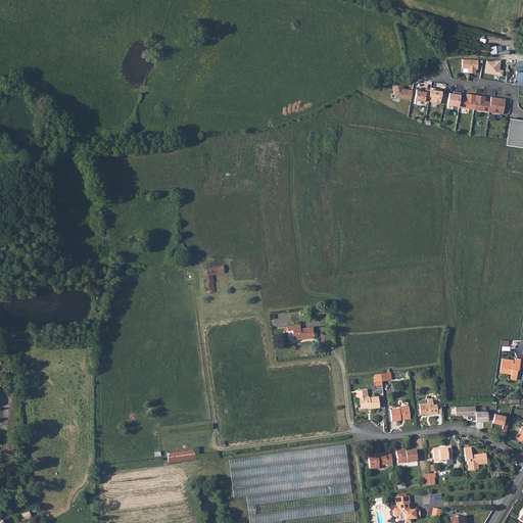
[(490,46),(491,54),(508,53),(508,51),(503,51),(502,45),(490,46)]
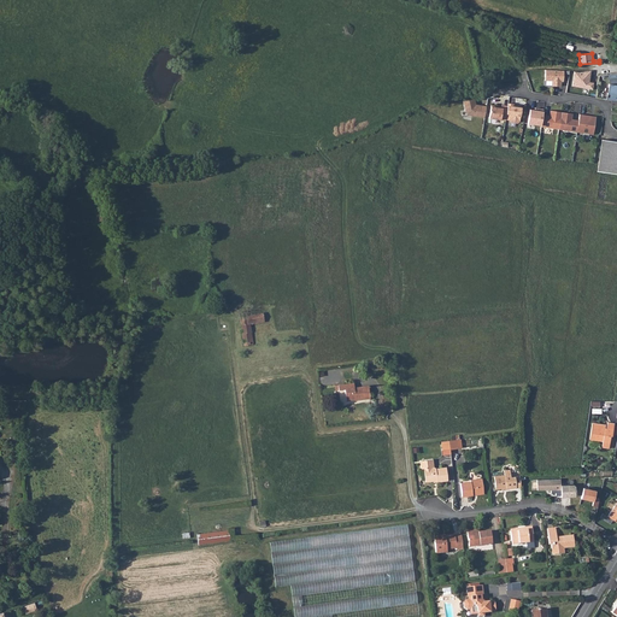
[(564,70),(545,70),(545,81),(552,81),(552,86),(560,86),(560,81),(563,81),(564,70)]
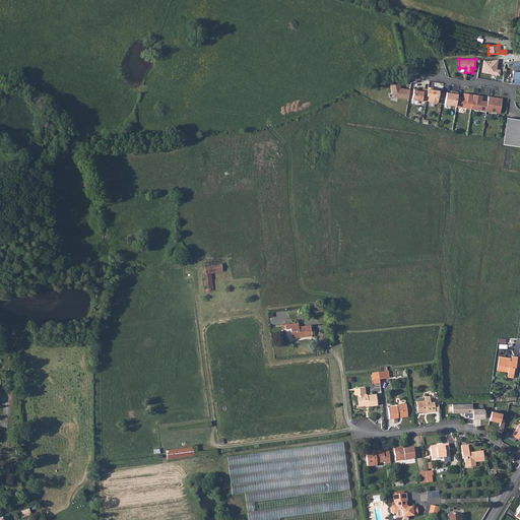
[(483,61),(482,73),(500,76),(501,70),(497,69),(498,60),(483,61)]
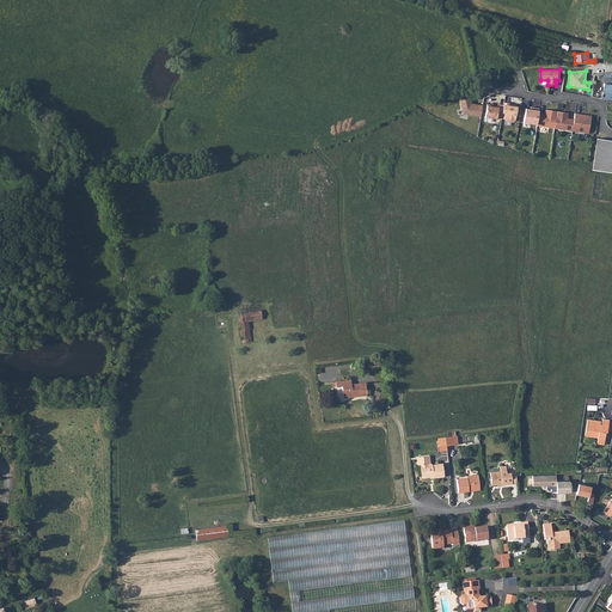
[(606,99),(611,101),(611,99),(611,84),(604,84),(601,98),(606,99)]
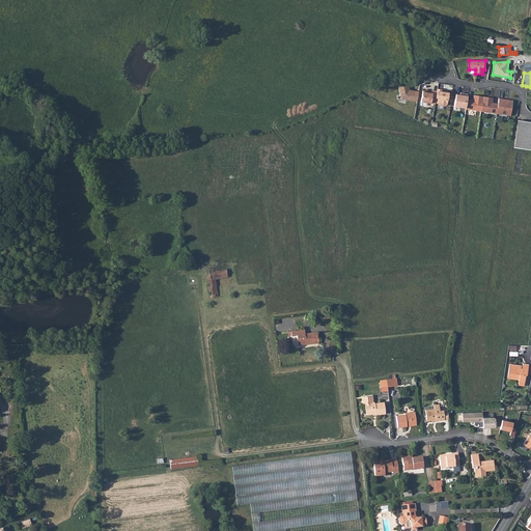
[(408,84),(398,86),(400,98),(417,101),(418,90),(409,89),(408,84)]
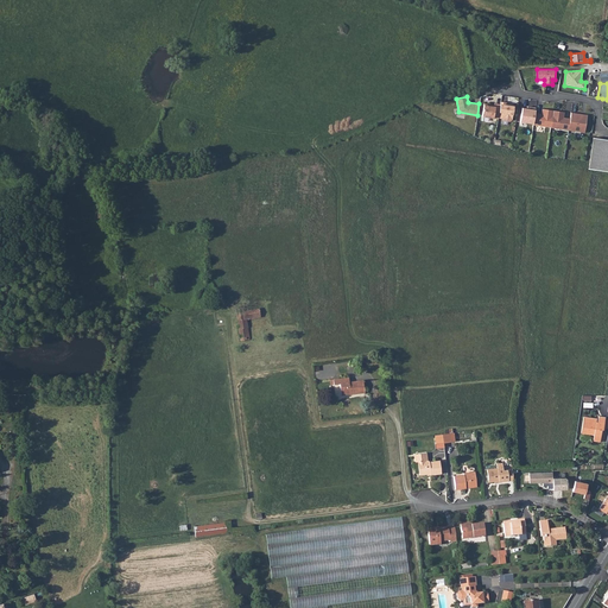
[(506,102),(500,101),(500,103),(498,116),(502,118),(504,119),(510,120),(511,119),(513,106),(512,105),(505,103),(506,102)]
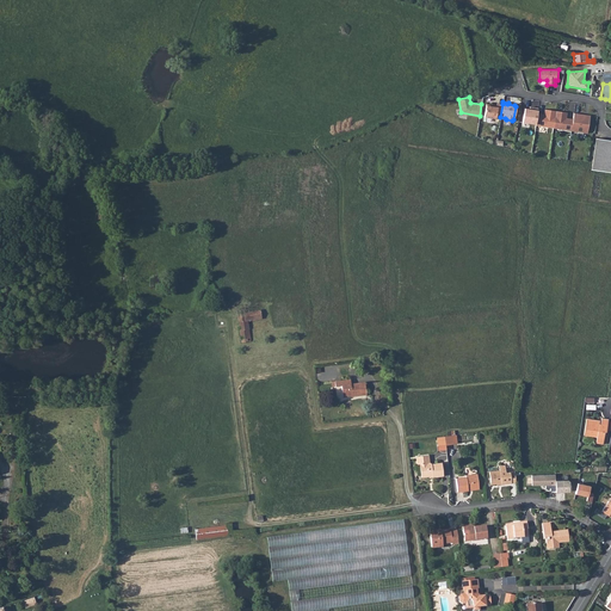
[(500,117),(503,104),(497,104),(497,105),(486,103),(483,116),(500,118),(500,117)]
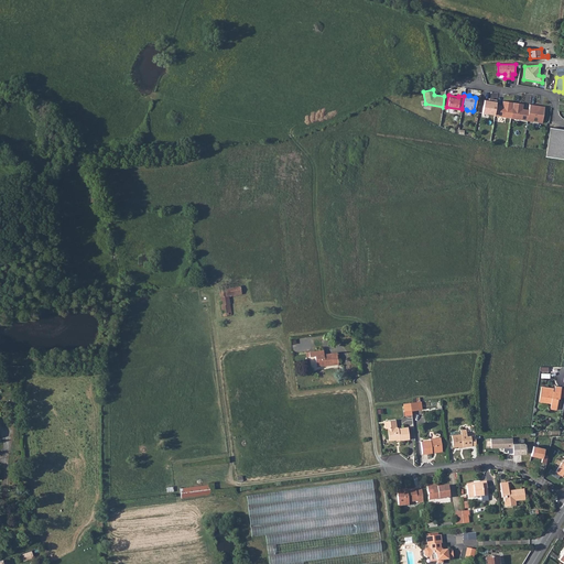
[(483,112),(495,115),(496,105),(497,99),(492,99),(491,100),(489,100),(484,99),(483,112)]
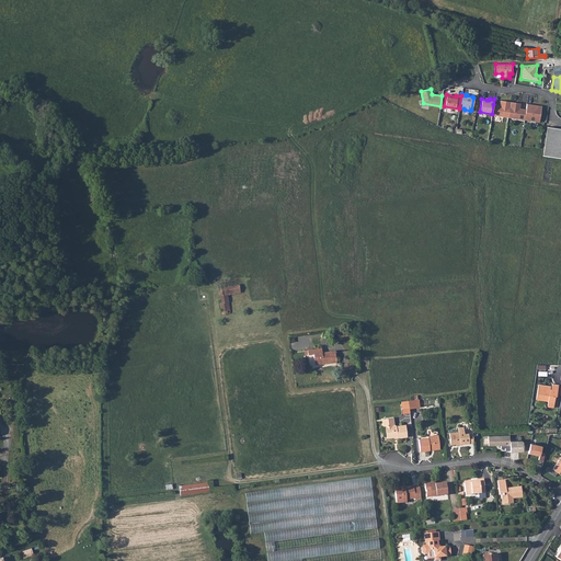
[(492,114),(491,114),(507,117),(511,102),(500,100),(500,105),(493,104),(492,114)]
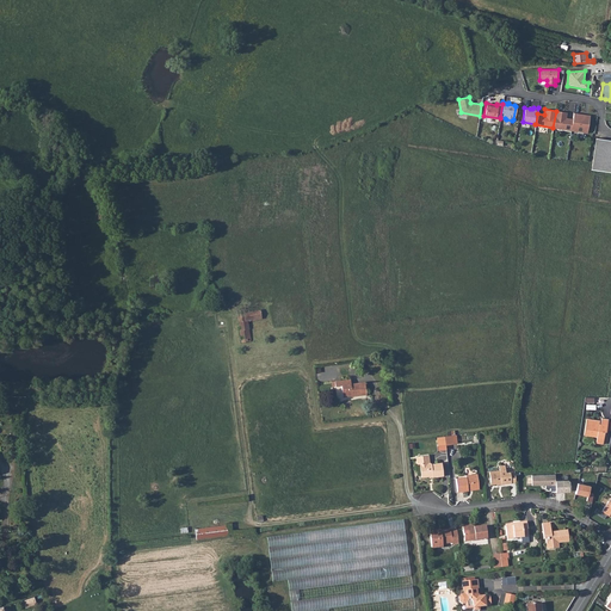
[(567,112),(556,111),(553,128),(571,130),(573,119),(566,118),(567,112)]
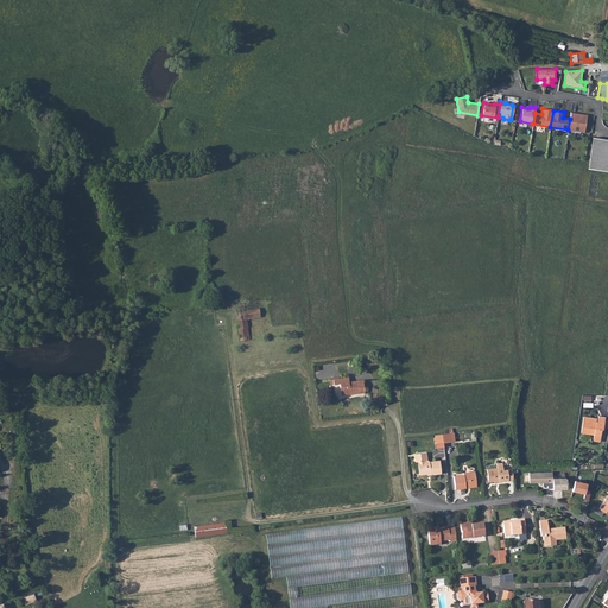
[(571,113),(570,119),(568,130),(584,132),(587,115),(571,113)]
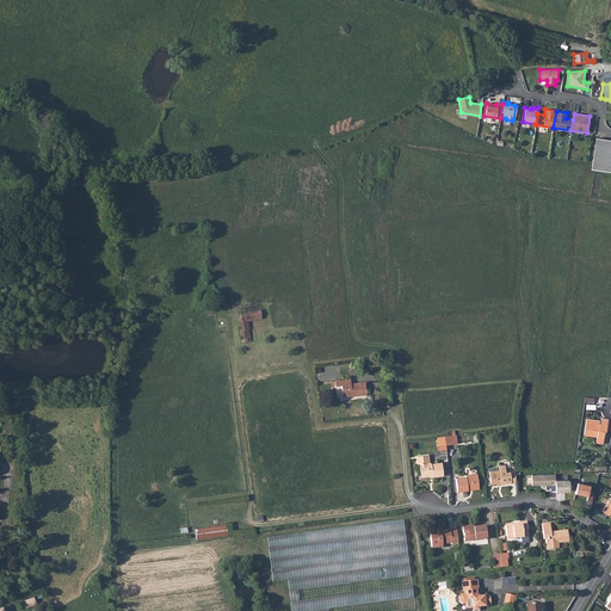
[(610,172),(610,140),(597,139),(592,170),(610,172)]
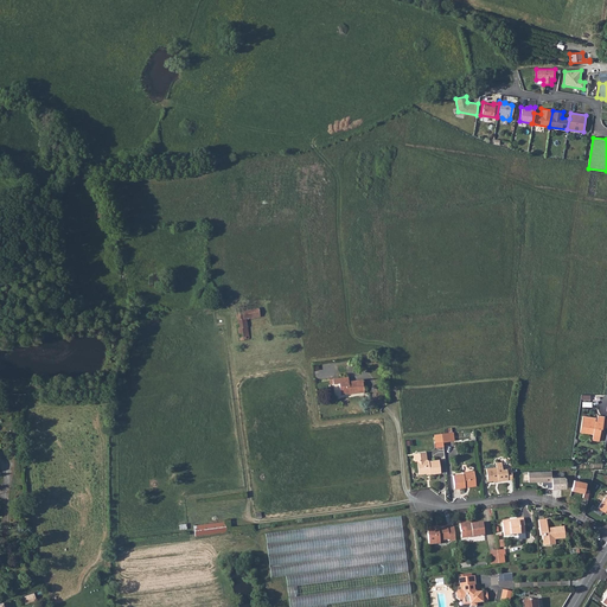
[(253,318),(251,308),(243,310),(242,307),(238,307),(240,311),(236,311),(241,340),(246,339),(248,340),(249,339),(249,338),(248,337),(247,337),(246,327),(248,327),(247,319),(253,318)]
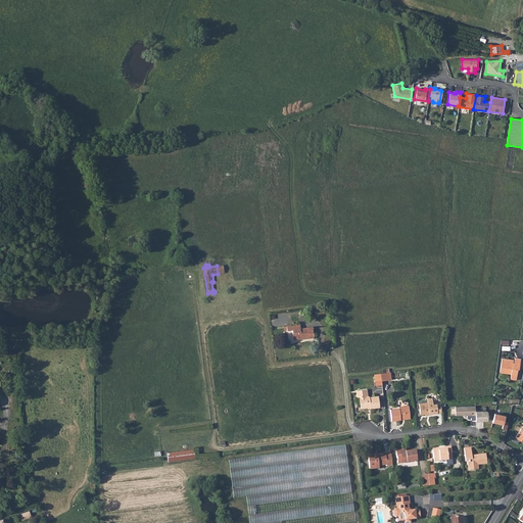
[(218,274),(225,273),(224,266),(217,266),(218,274)]
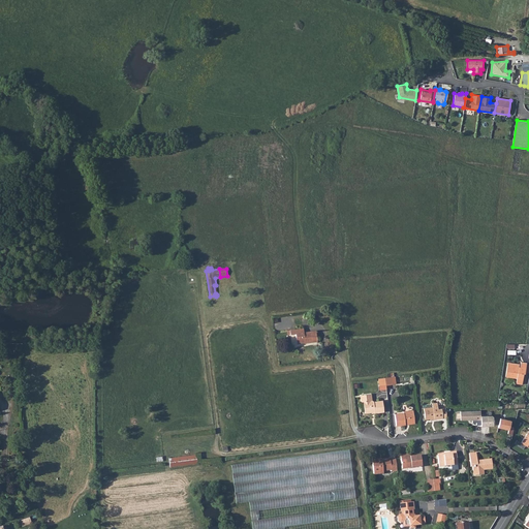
[(290,334),(296,333),(297,343),(306,342),(306,343),(317,341),(316,330),(304,332),(304,331),(290,333),(290,334)]
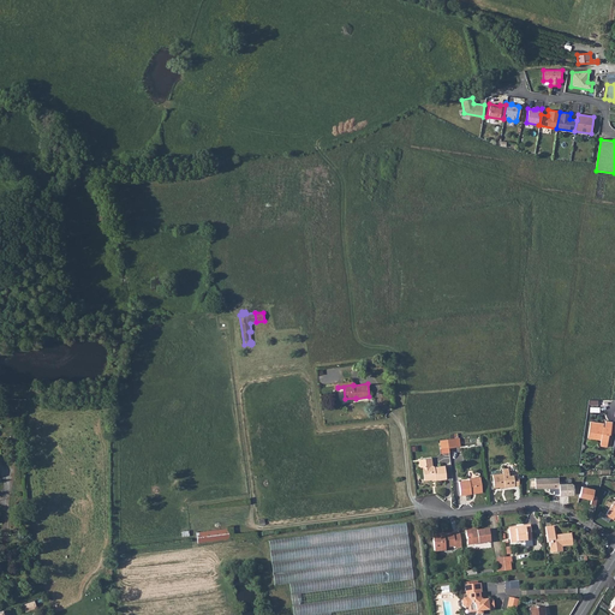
[(601,440),(599,445),(607,446),(608,434),(609,434),(611,422),(605,421),(604,427),(602,427),(603,423),(590,421),(587,437),(601,440)]
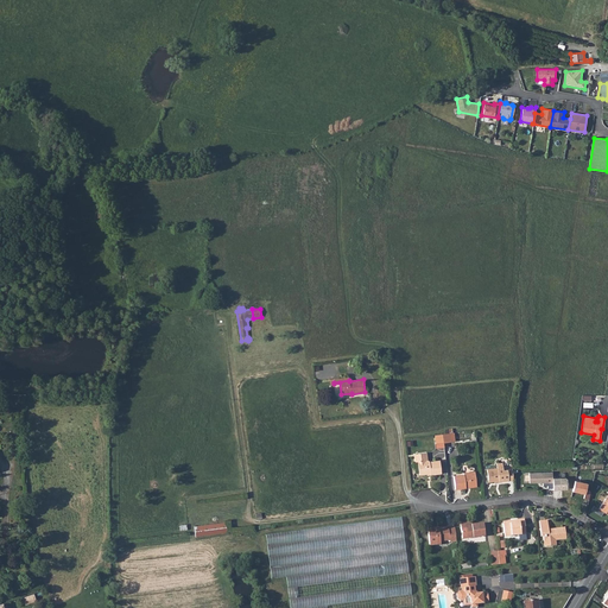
[(441,473),(438,461),(429,462),(428,460),(426,453),(413,454),(413,462),(417,462),(418,475),(426,474),(426,472),(429,472),(429,475),(441,473)]
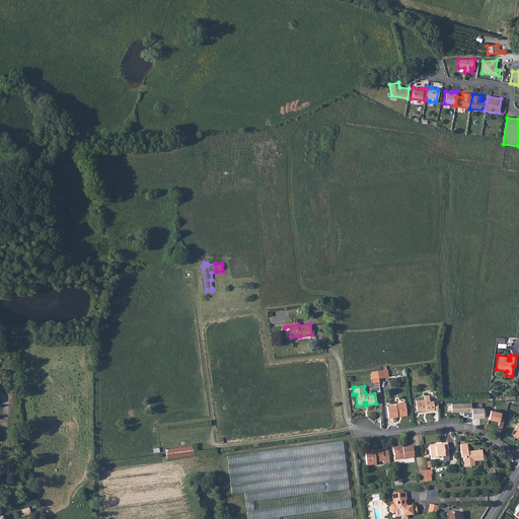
[(425,411),(426,412),(434,411),(433,406),(437,405),(437,404),(436,401),(429,401),(428,397),(424,398),(424,399),(416,400),(417,412),(422,412),(425,411)]
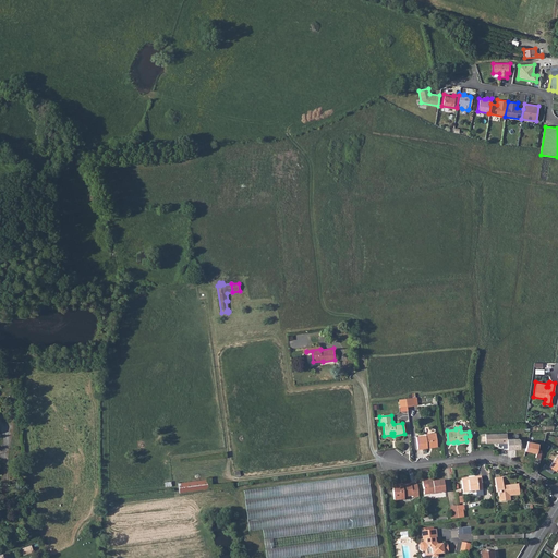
[(436,445),(434,433),(424,434),(425,435),(415,437),(416,448),(426,448),(426,446),(436,445)]
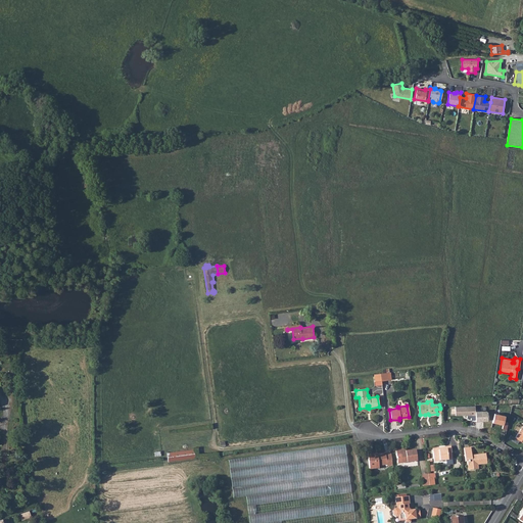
[(476,406),(456,407),(456,416),(476,416),(476,421),(489,421),(489,411),(476,411),(476,406)]
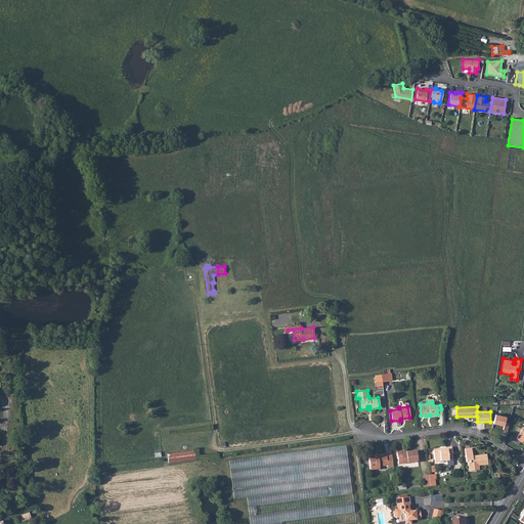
[(495,413),(493,424),(505,426),(504,430),(509,431),(510,424),(506,423),(508,417),(495,413)]
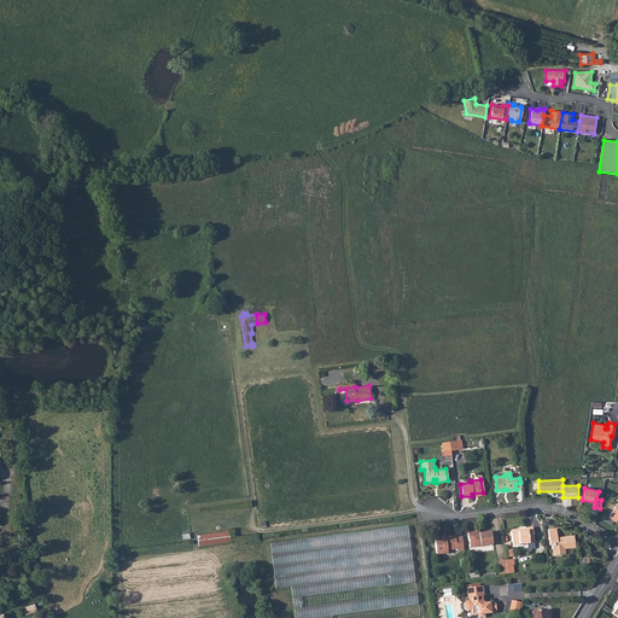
[(511,546),(532,543),(531,529),(519,530),(519,532),(509,534),(511,546)]
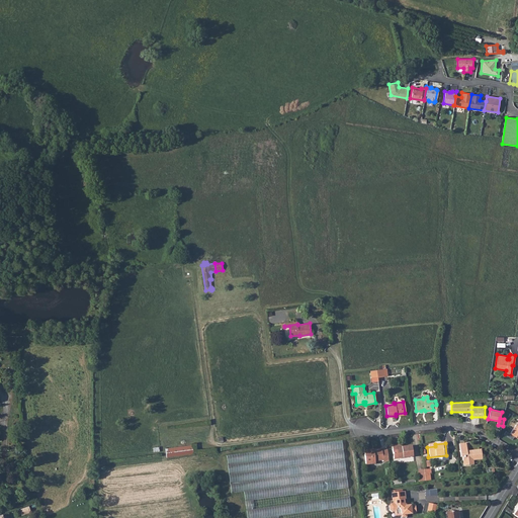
[(472,460),(482,459),(481,449),(469,451),(466,452),(465,443),(458,444),(460,457),(462,457),(463,465),(470,465),(470,460),(472,460)]
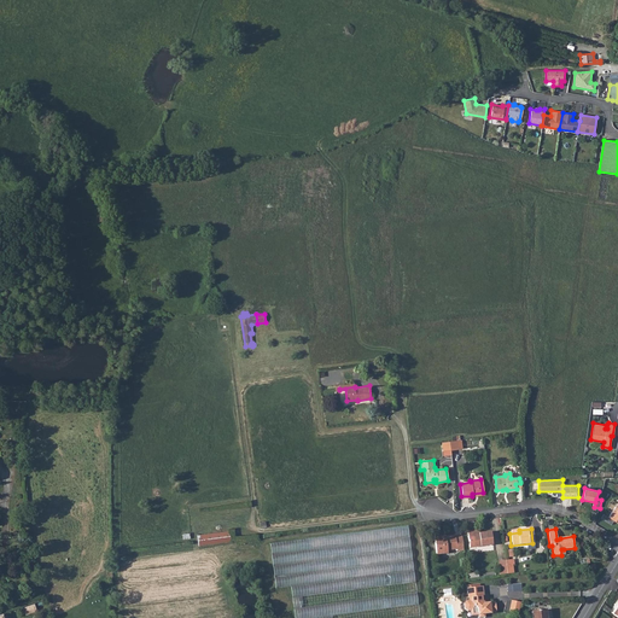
[(231,531),(198,535),(199,546),(232,542),(231,531)]
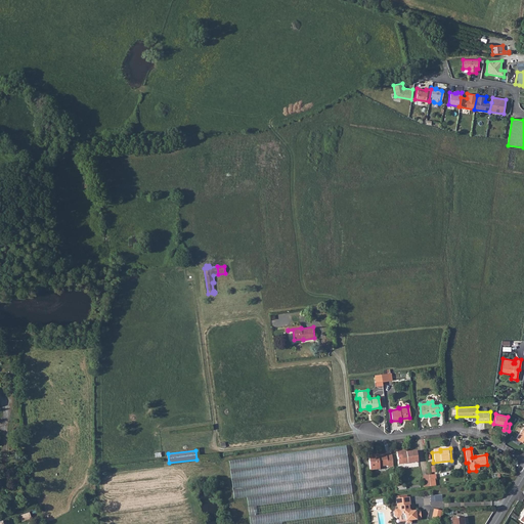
[(397,464),(417,462),(416,450),(405,452),(396,453),(397,464)]
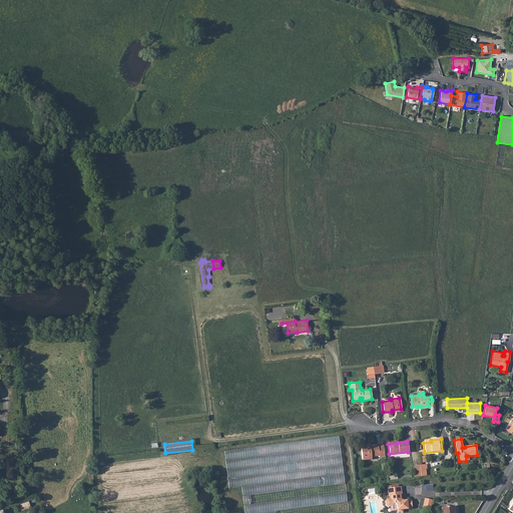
[(371,459),(371,457),(379,456),(379,457),(384,457),(384,452),(378,453),(378,446),(377,444),(370,445),(370,447),(367,448),(367,446),(360,447),(362,460),(366,460),(371,459)]
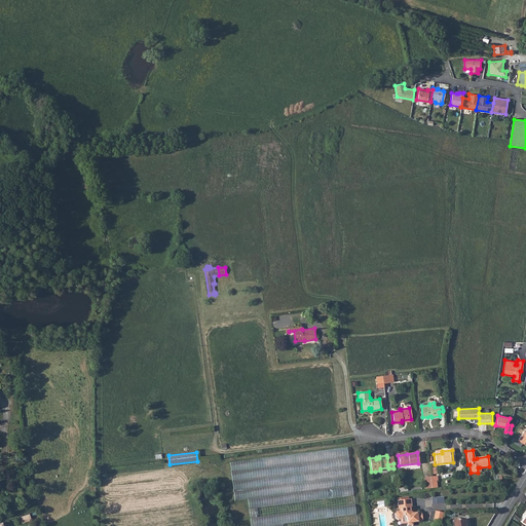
[(423,489),(430,488),(429,477),(422,478),(423,489)]
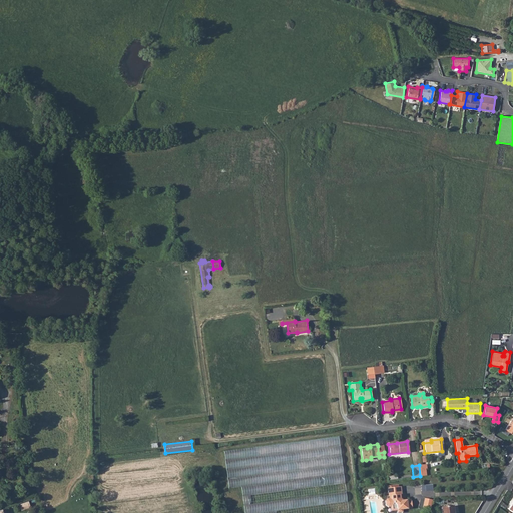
[(387,488),(388,496),(391,495),(391,498),(387,499),(385,501),(385,505),(388,507),(390,507),(391,511),(397,510),(397,512),(402,512),(402,509),(407,509),(407,507),(411,506),(410,499),(402,500),(400,498),(400,494),(398,494),(397,486),(387,488)]
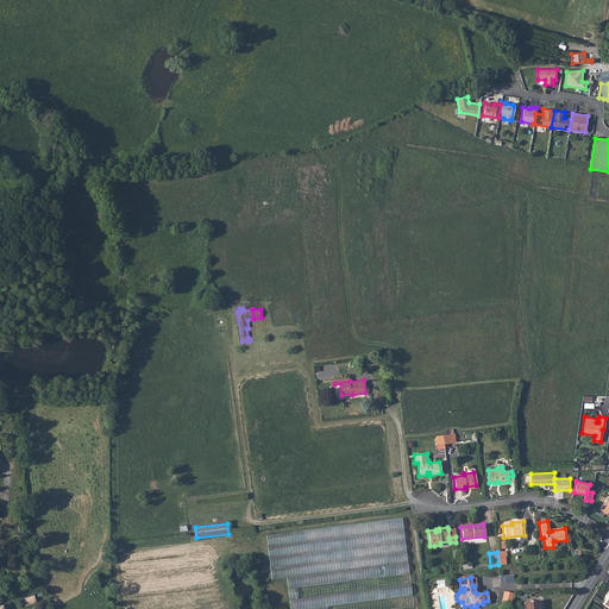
[(510,604),(513,594),(503,591),(501,602),(510,604)]
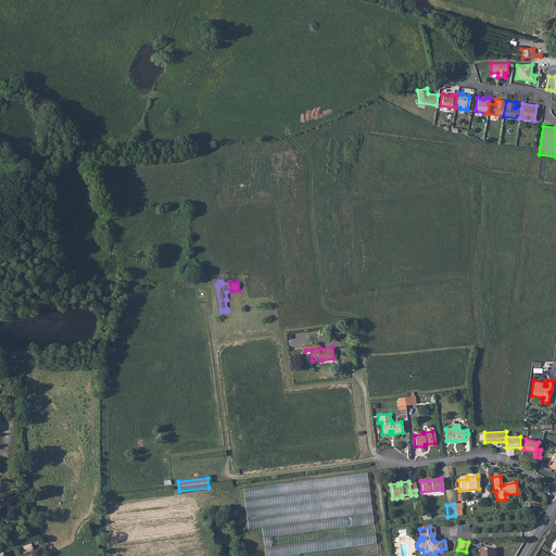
[(23,553),(33,550),(30,543),(21,546),(23,553)]
